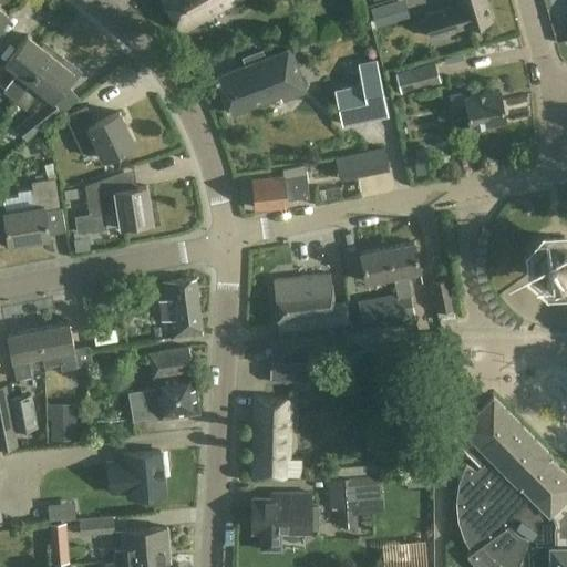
[(234,0),(162,0),(182,29),(234,0)]
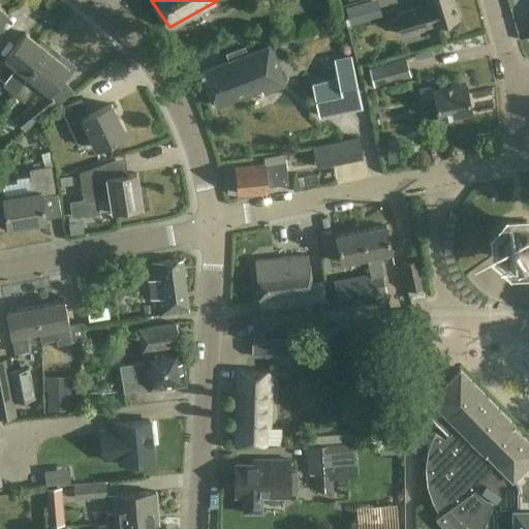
[(378,16),(399,10),(396,0),(384,0),(375,2),(378,16)]
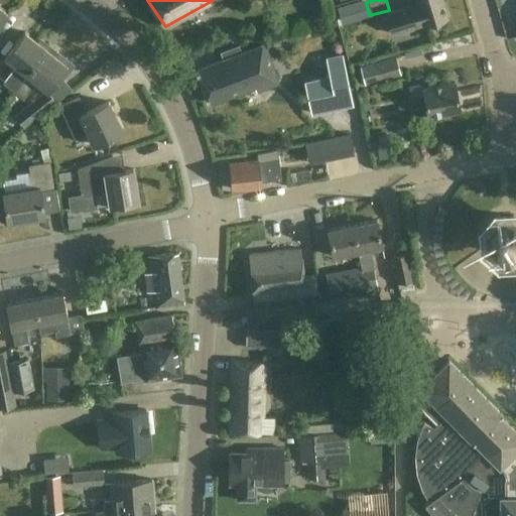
[(447,17),(442,0),(417,0),(418,3),(387,12),(393,33),(423,24),(424,24),(447,17)]
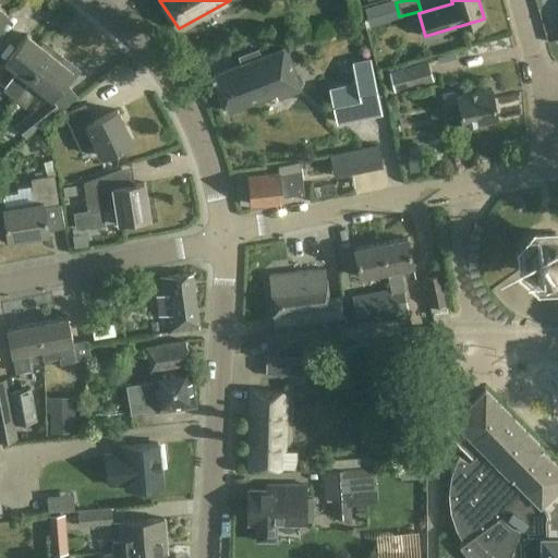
[(396,17),(390,1),(363,10),(368,26),(396,17)]
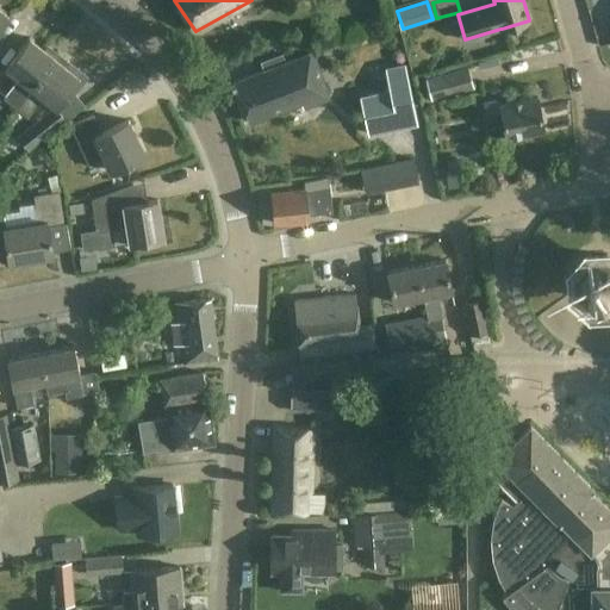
[(17,109),(55,60),(30,39),(6,69),(18,79),(4,98),(17,109)]
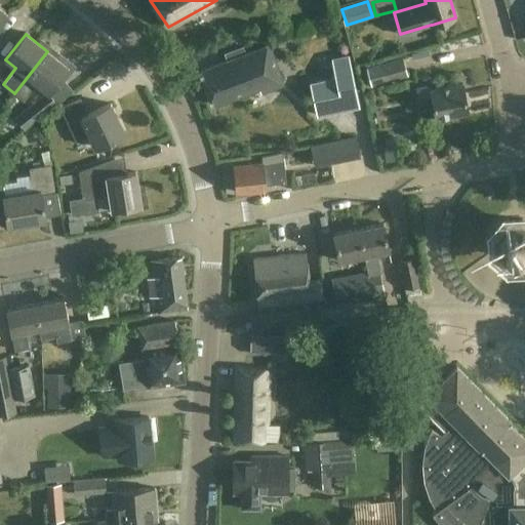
[(285,84),(270,45),(200,71),(213,106),(259,88),(261,93),(285,84)]
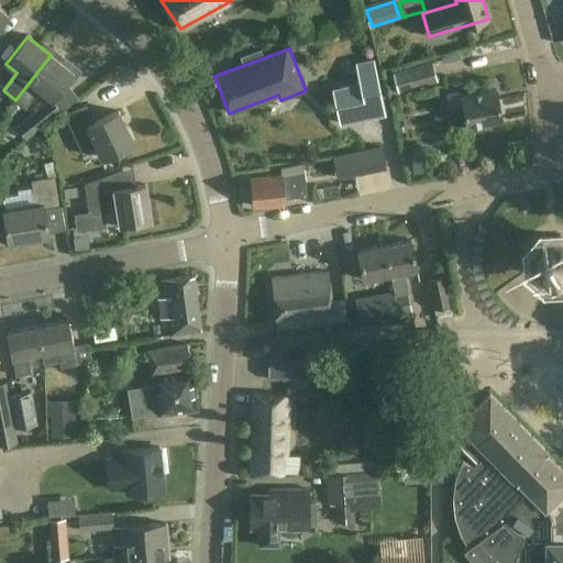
[(51,55),(15,100),(26,109),(41,91),(52,100),(74,73),(51,55)]
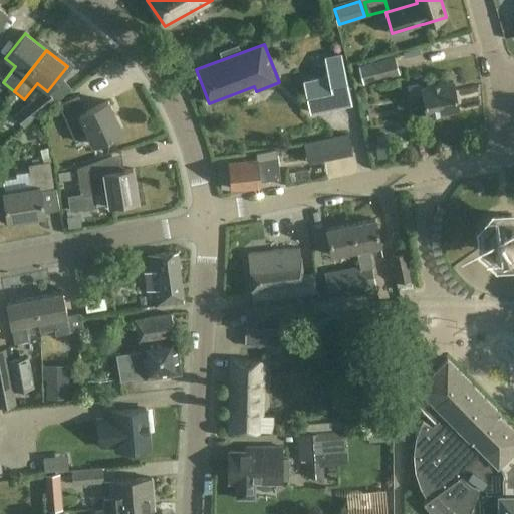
[(396,59),(371,65),(370,62),(353,66),(358,85),(400,75),(396,59)]
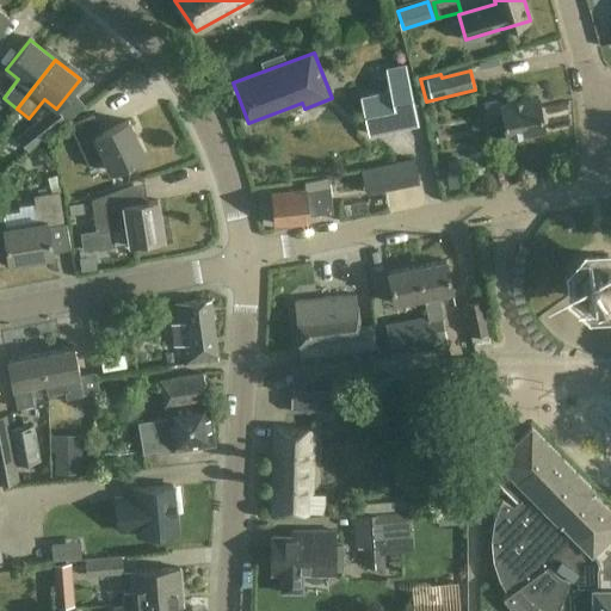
[(419,124),(411,84),(388,87),(389,92),(360,98),(369,135),(419,124)]
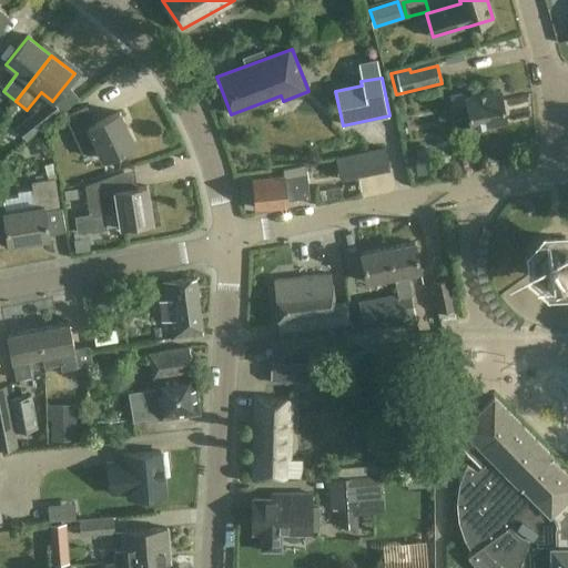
[(508,121),(501,91),(467,99),(466,93),(450,97),(454,113),(468,111),(472,129),(508,121)]
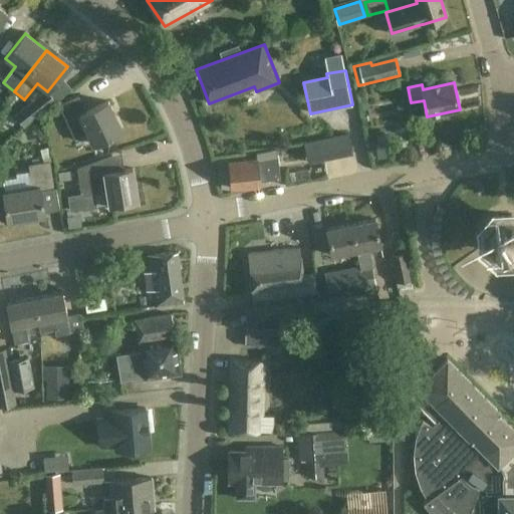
[(55,102),(47,91),(15,117),(23,127),(55,102)]
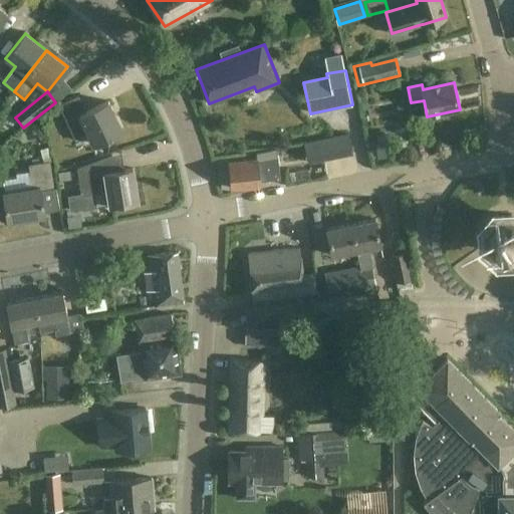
[(85,112),(78,97),(61,105),(70,127),(75,138),(87,133),(93,145),(122,132),(108,102),(85,112)]
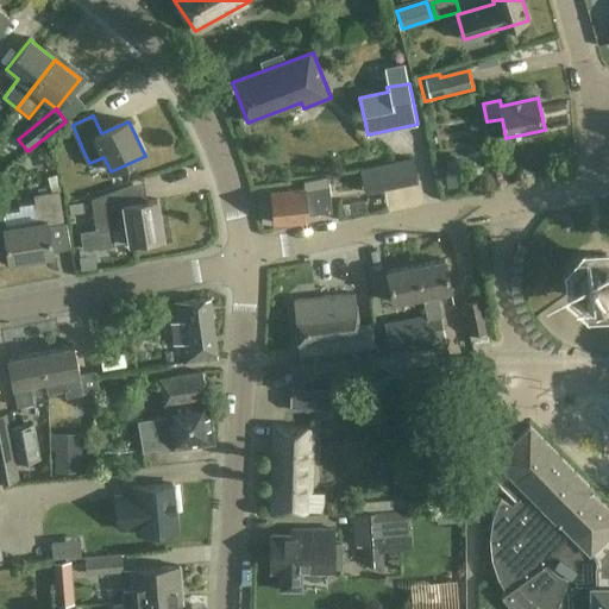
[(332,212),(327,175),(305,180),(306,189),(270,194),(274,225),(309,220),(309,214),(332,212)]
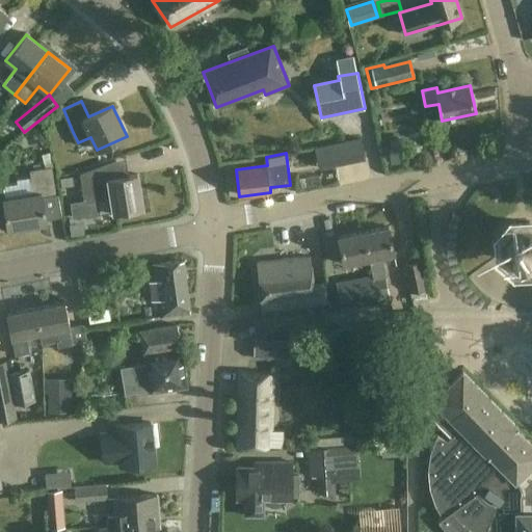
[(340,159),(342,171),(366,167),(364,156),(340,159)]
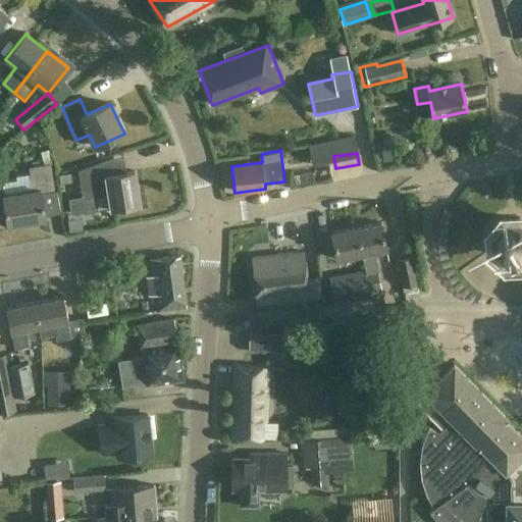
[(115,174),(113,159),(79,170),(83,198),(108,194),(111,208),(139,203),(134,171),(115,174)]
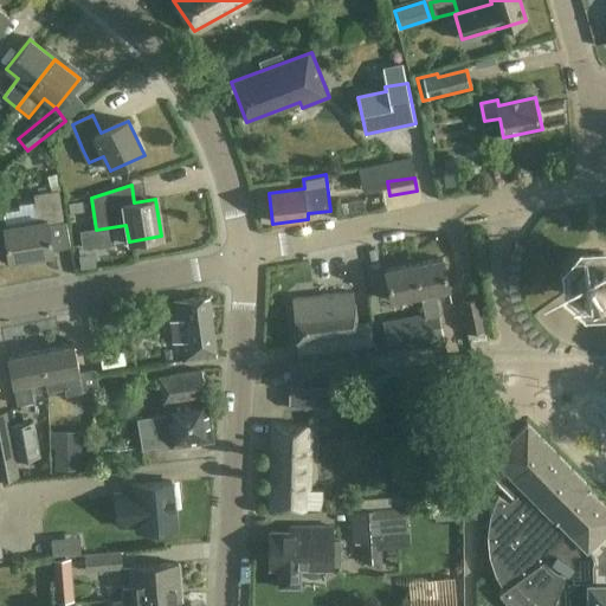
[(343,195),(347,213),(384,206),(381,188),(343,195)]
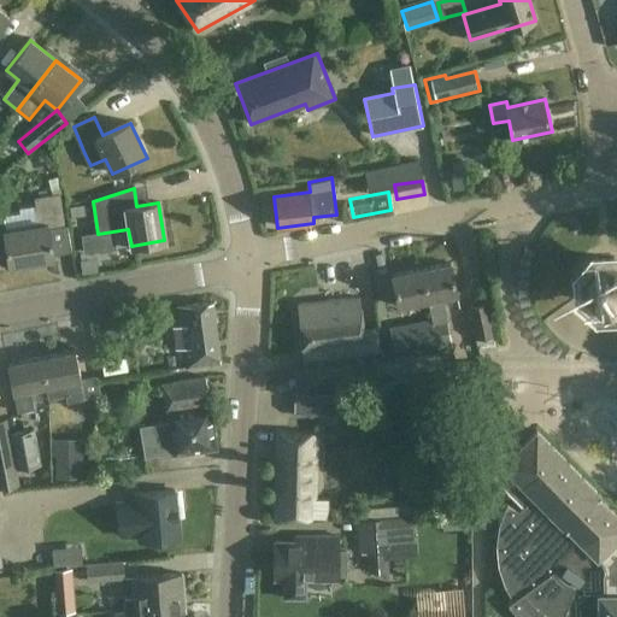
[(65,227),(60,194),(35,198),(40,224),(5,230),(11,264),(54,257),(50,229),(65,227)]
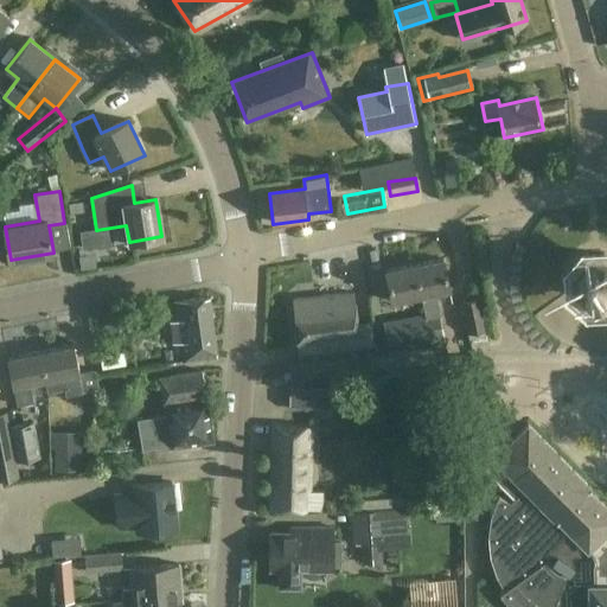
[(103,234),(104,244),(126,243),(125,231),(103,234)]
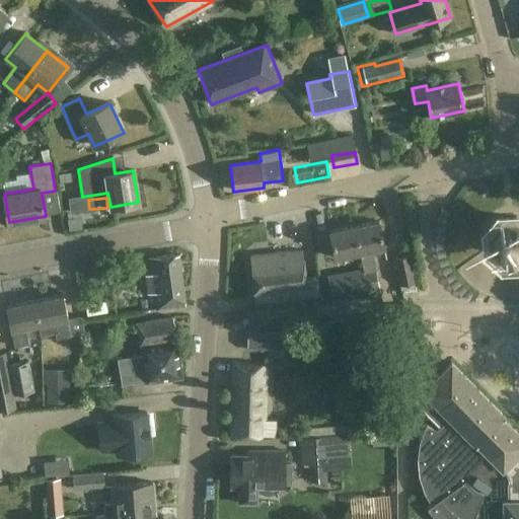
[(518,217),(518,218),(502,218),(491,229),(492,246),(503,257),(518,256),(518,217)]
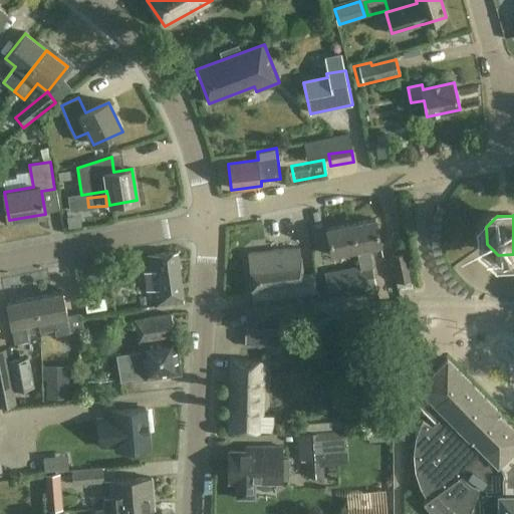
[(375,221),(351,226),(365,292),(376,290),(368,249),(380,247),(375,221)]
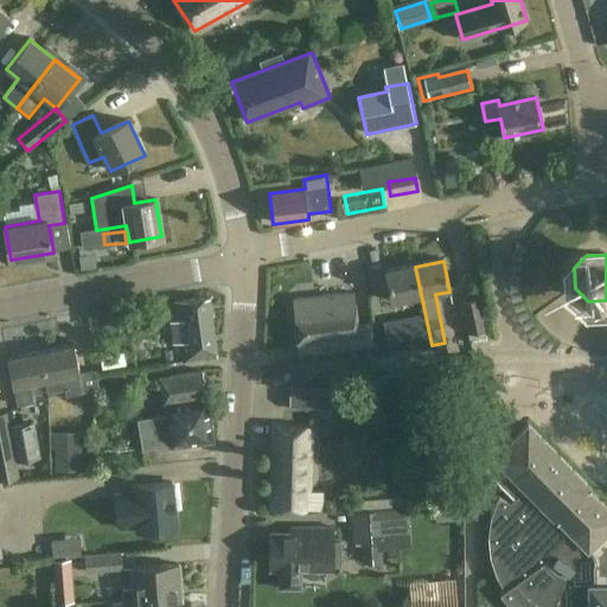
[(432,345),(415,267),(387,272),(393,302),(421,298),(425,317),(384,325),(390,353),(432,345)]
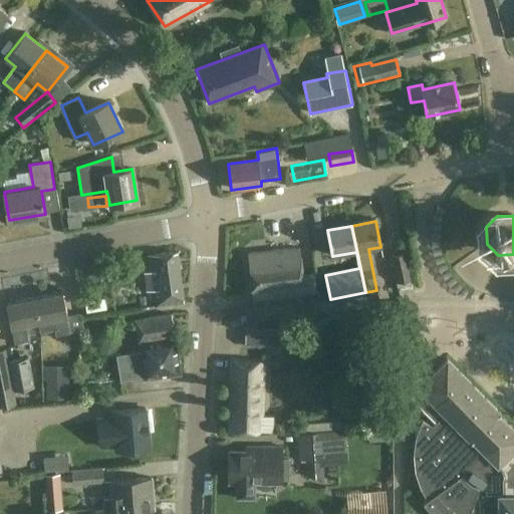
[(249,255),(252,278),(303,271),(300,248),(249,255)]
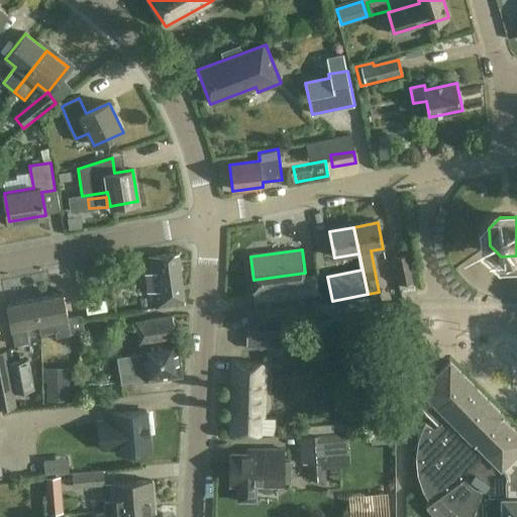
[(184,304),(178,253),(149,257),(157,308),(184,304)]
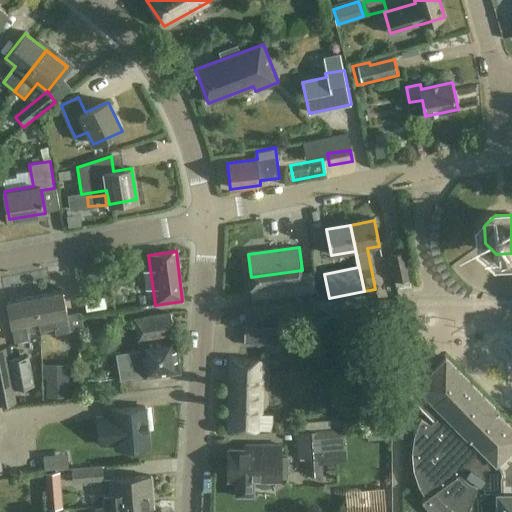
[(390,255),(394,278),(395,283),(410,280),(405,252),(390,255)]
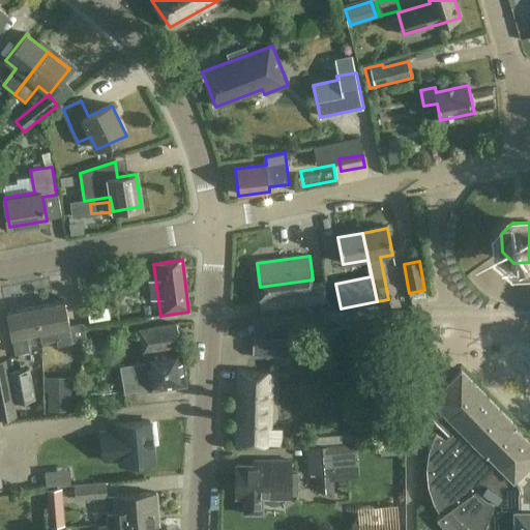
[(106,272),(89,275),(92,291),(109,288),(106,272)]
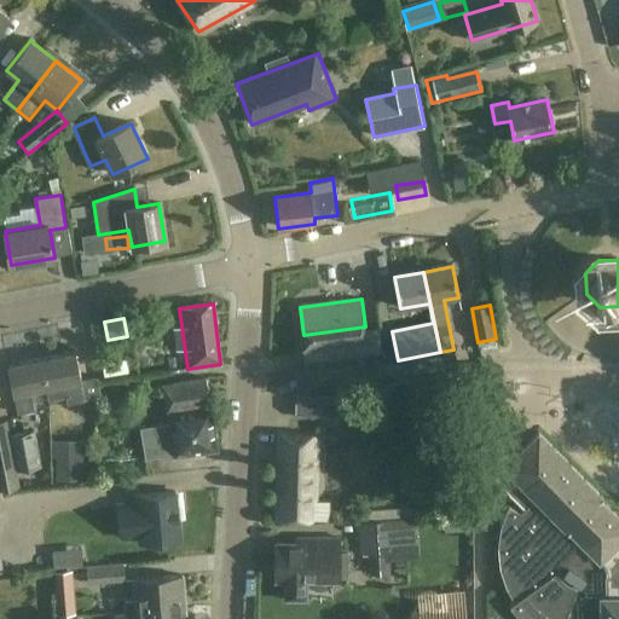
[(365,330),(365,327),(304,335),(307,363),(368,354),(368,353),(382,352),(379,328),(365,330)]
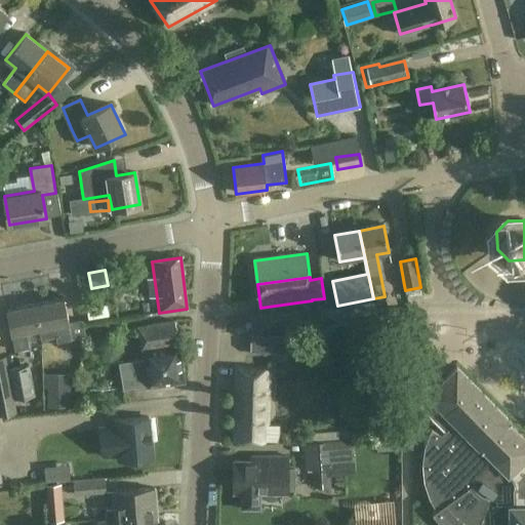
[(131,307),(144,307),(144,285),(131,285),(131,307)]
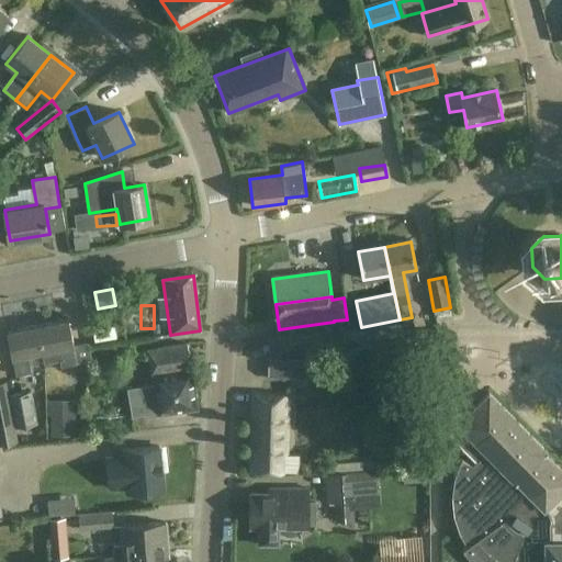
[(37,326),(43,351),(45,363),(59,360),(60,367),(91,361),(88,344),(72,347),(72,346),(74,346),(68,319),(37,326)]
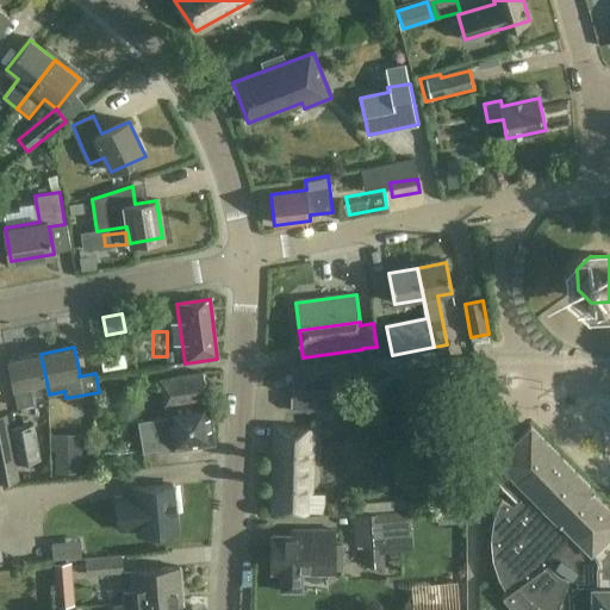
[(47,381),(41,354),(7,360),(13,388),(14,388),(18,408),(32,405),(29,385),(47,381)]
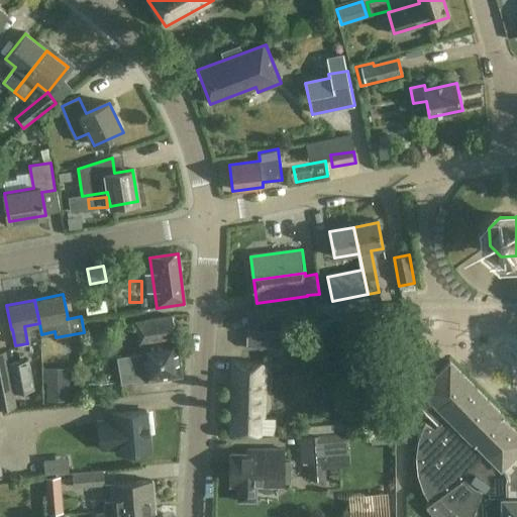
[(177,340),(174,316),(136,321),(140,344),(142,344),(143,351),(119,355),(123,382),(146,378),(146,381),(181,376),(176,340),(177,340)]
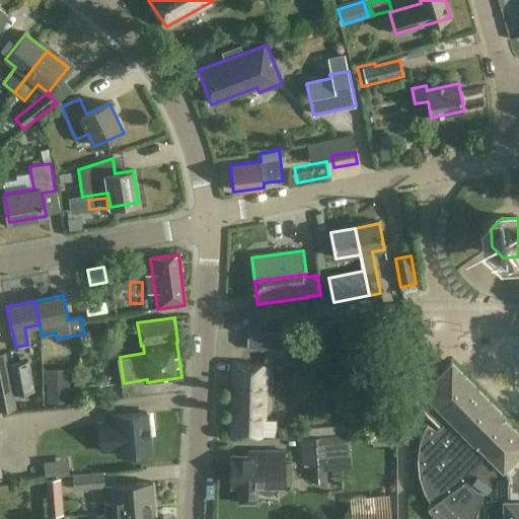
[(281,336),(248,335),(248,352),(280,353),(281,336)]
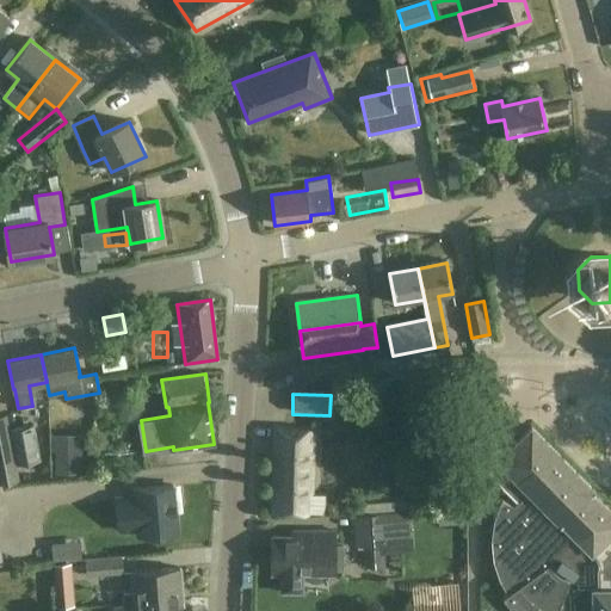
[(480,400),(466,400),(466,425),(480,425),(480,400)]
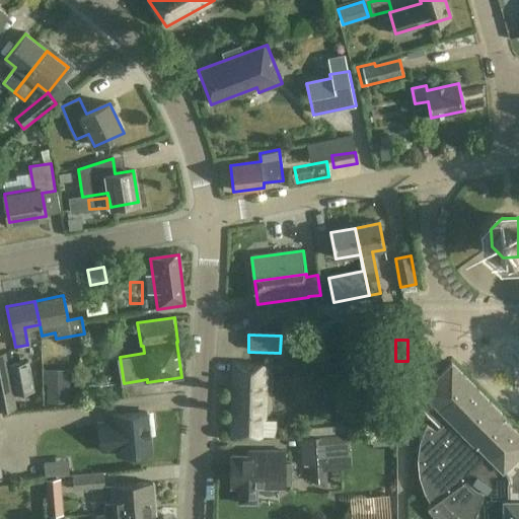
[(0,411),(15,409),(12,393),(8,367),(5,354),(0,354),(0,411)]
